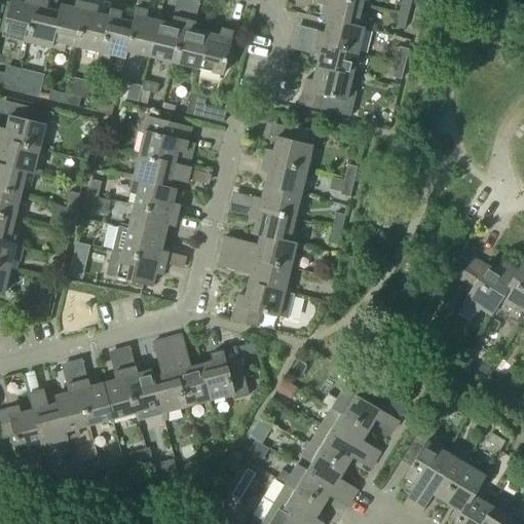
[(27,41),(38,0),(27,0),(26,3),(11,0),(2,35),(27,41)]
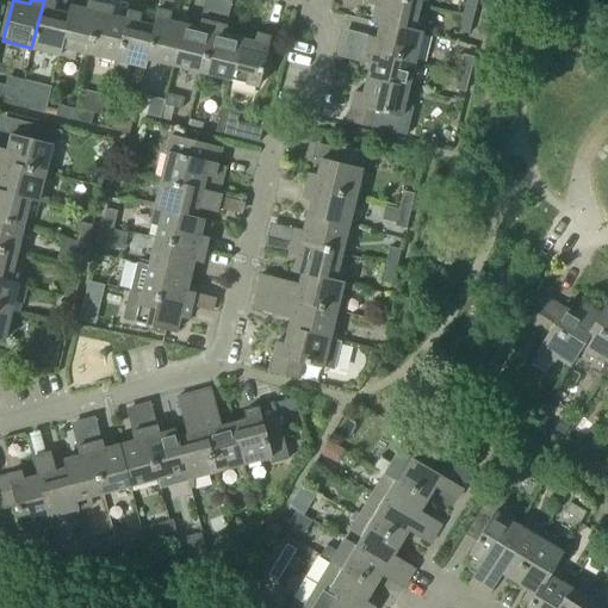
[(56,1),(53,0),(44,0),(31,48),(60,55),(70,13),(55,10),(56,1)]
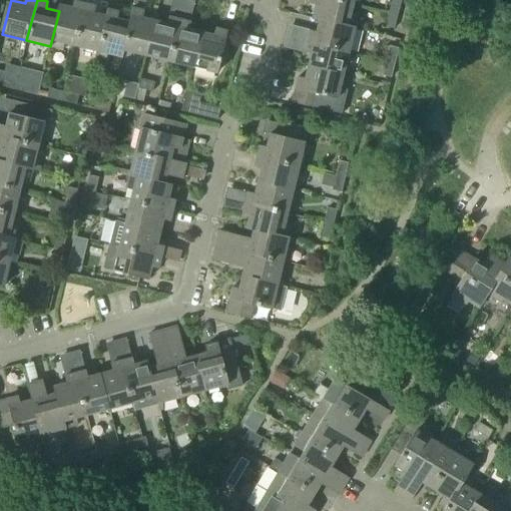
[(355,2),(347,0),(310,0),(310,1),(317,3),(314,17),(321,18),(355,27),(358,13),(352,11),(355,2)]
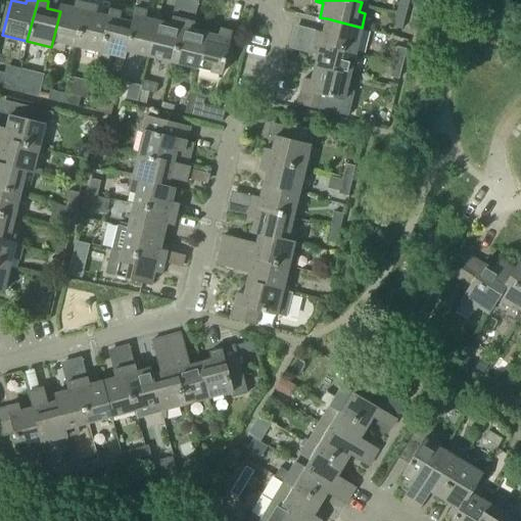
[(399,0),(396,11),(407,14),(411,0),(399,0)]
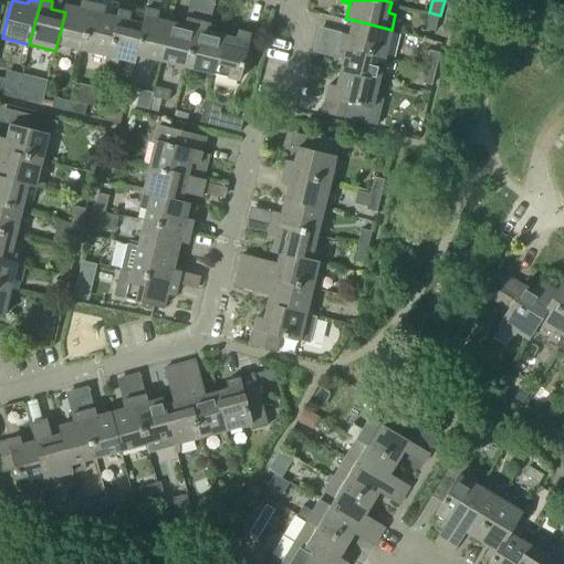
[(68,4),(65,12),(55,51),(69,54),(71,47),(83,50),(95,3),(83,1),(82,8),(68,4)]
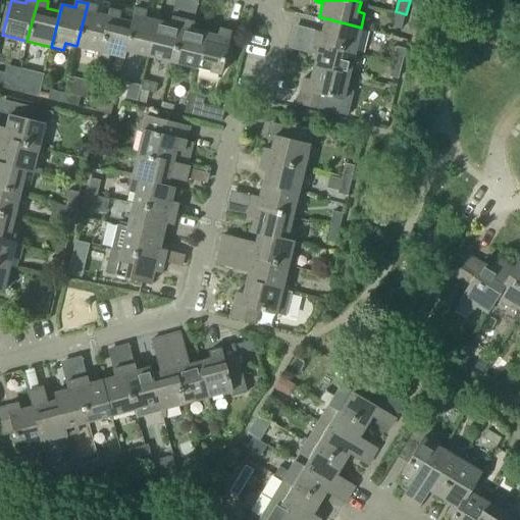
[(88,3),(76,46),(100,52),(109,15),(96,12),(98,5),(88,3)]
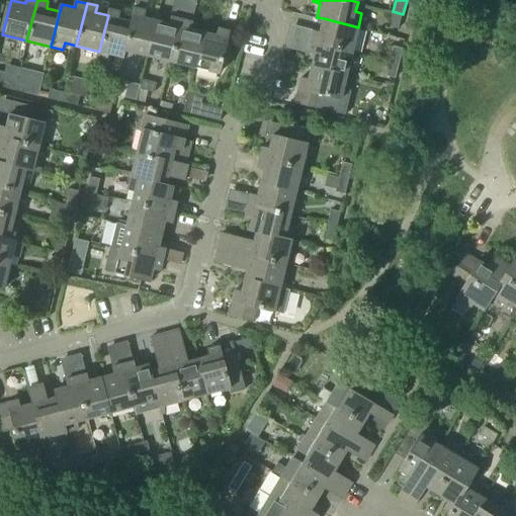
[(132,21),(125,50),(148,56),(157,20),(144,17),(146,10),(135,8),(132,21)]
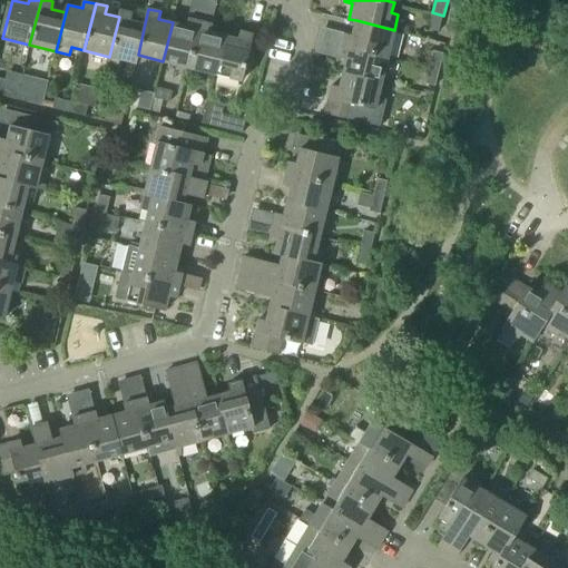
[(121,10),(119,17),(109,57),(107,70),(118,72),(121,60),(136,64),(138,55),(145,23),(131,20),(134,12),(121,10)]
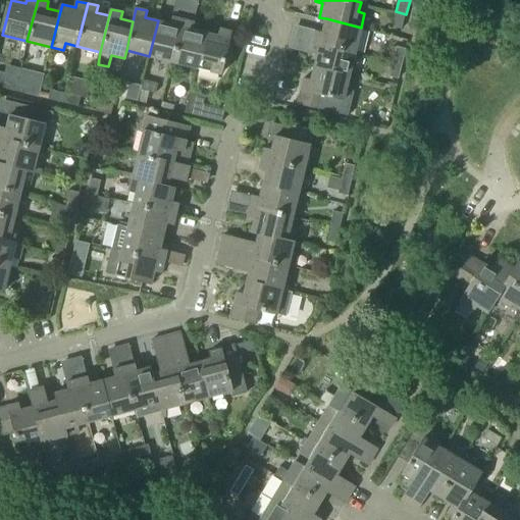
[(406,14),(396,11),(393,27),(402,30),(406,14)]
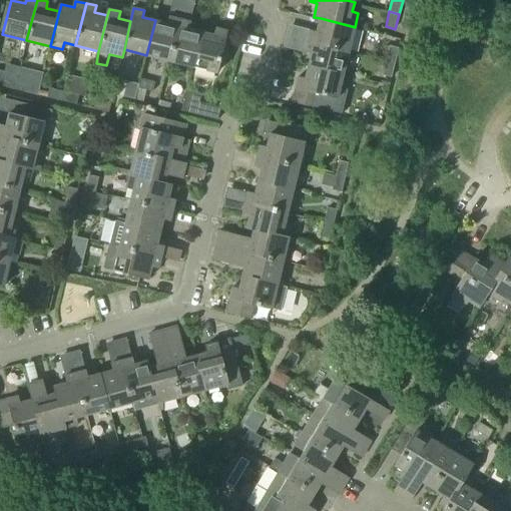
[(155,20),(146,55),(170,60),(180,19),(169,16),(168,23),(155,20)]
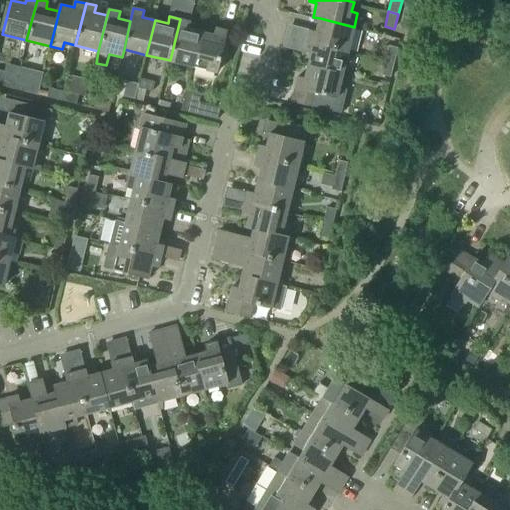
[(309,29),(307,40),(348,50),(354,27),(320,18),(317,31),(309,29)]
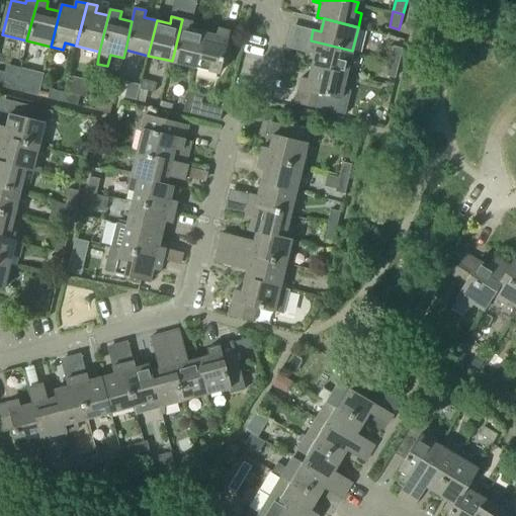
[(192,22),(182,19),(172,61),(195,67),(204,31),(191,28),(192,22)]
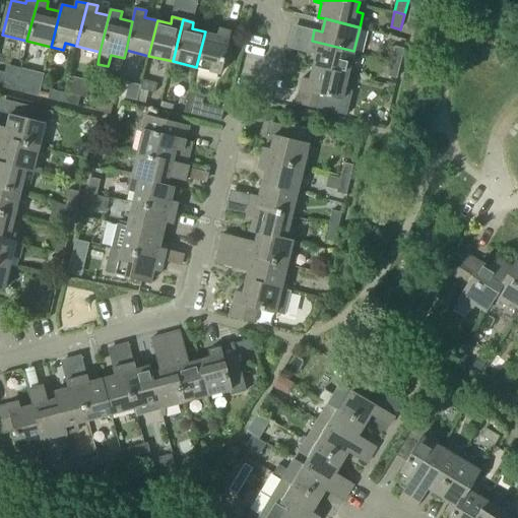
[(218,35),(205,31),(196,67),(220,73),(231,30),(220,28),(218,35)]
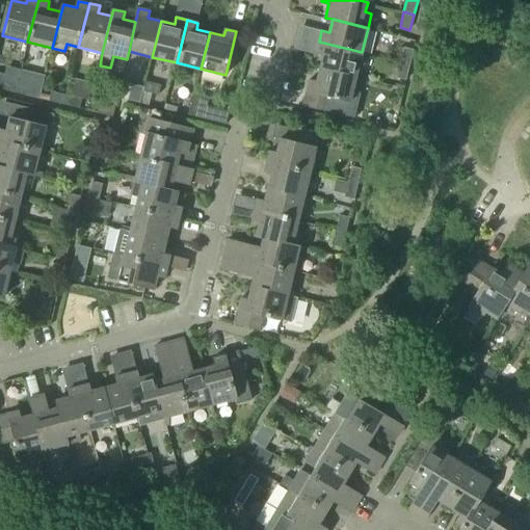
[(362,52),(319,42),(316,52),(324,54),(321,68),(356,77),(356,75),(362,52)]
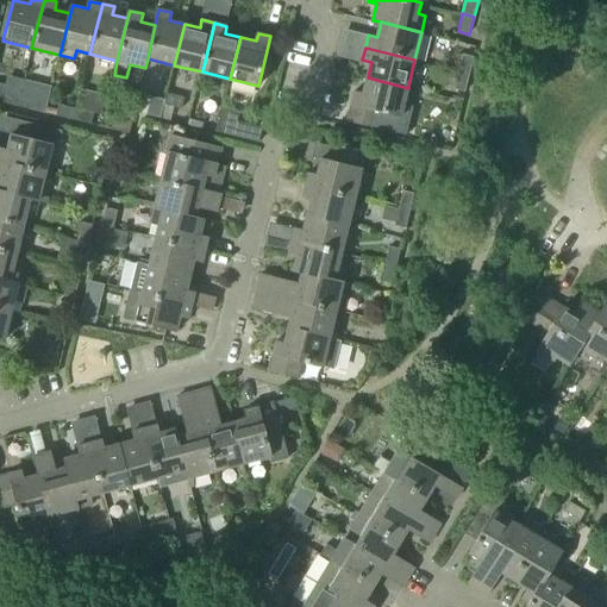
[(471,72),(475,56),(463,54),(460,68),(471,72)]
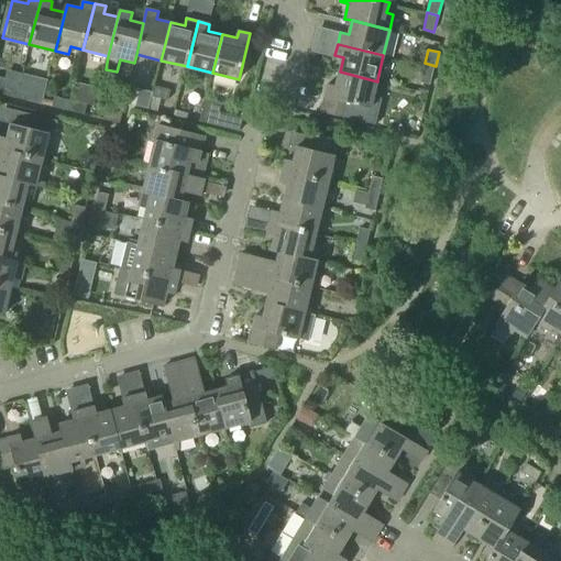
[(436,66),(425,63),(420,81),(430,84),(436,66)]
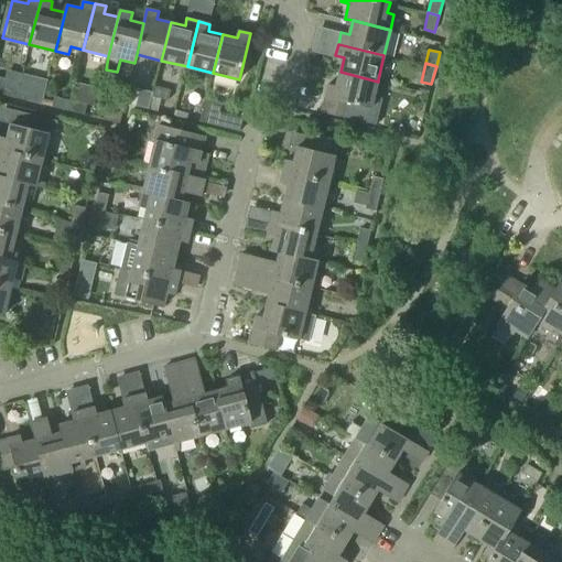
[(378,126),(390,83),(378,79),(378,82),(341,72),(337,85),(330,84),(323,110),(378,126)]
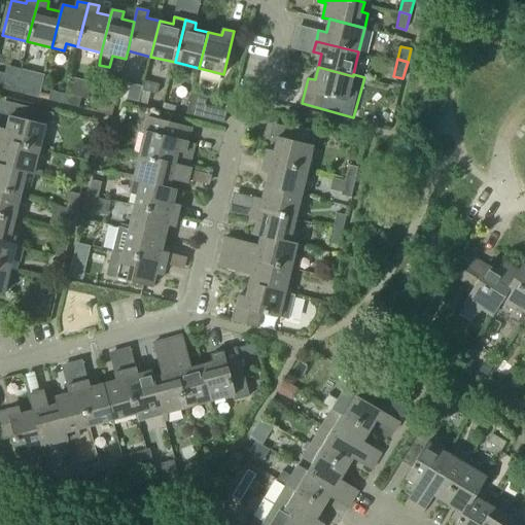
[(16,92),(19,81),(3,77),(1,88),(16,92)]
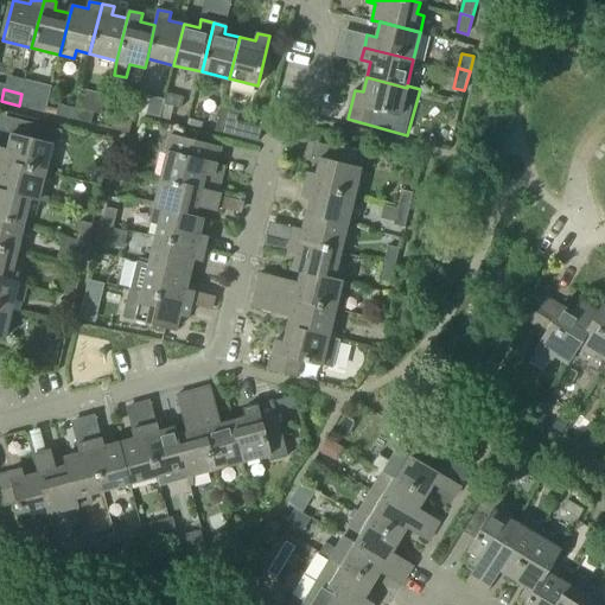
[(167,91),(165,99),(164,103),(182,107),(185,96),(167,91)]
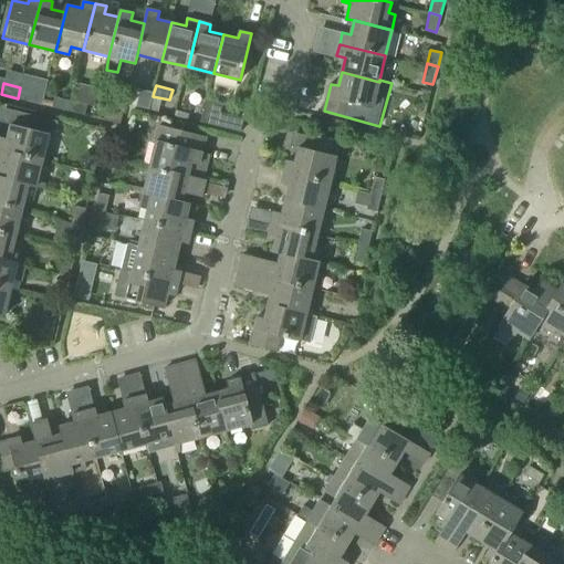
[(37,91),(20,87),(18,98),(34,102),(37,91)]
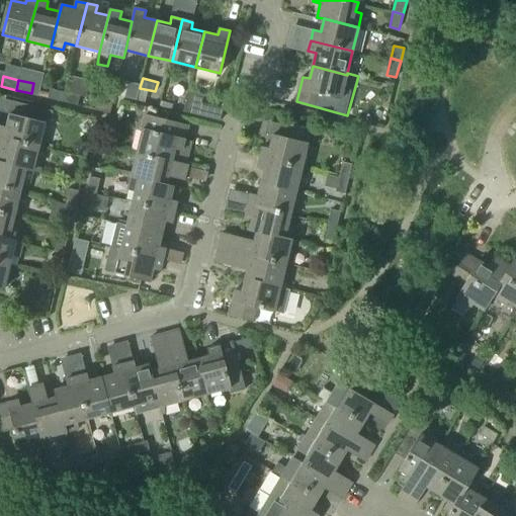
[(138,99),(140,88),(141,84),(130,81),(125,97),(138,99)]
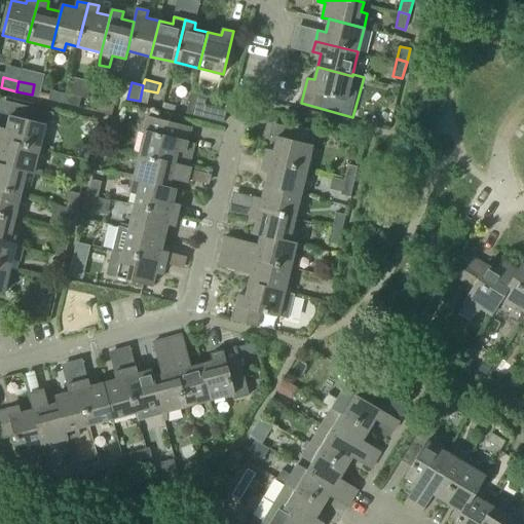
[(51,89),(49,99),(64,103),(67,92),(51,89)]
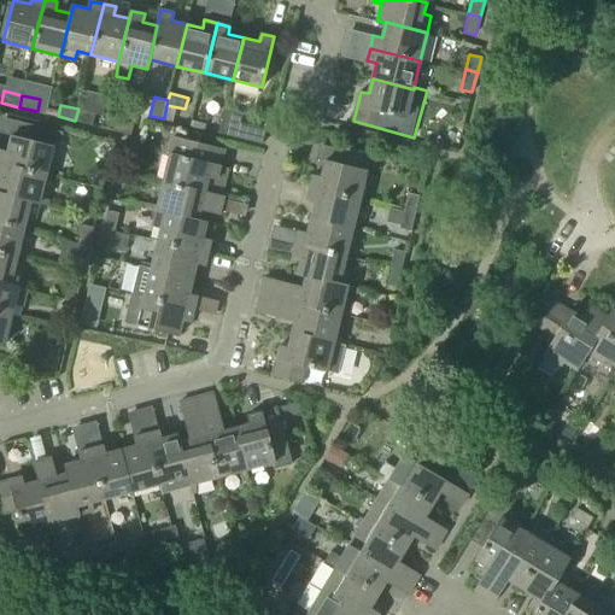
[(267,129),(259,127),(241,122),(244,112),(227,107),(220,133),(263,144),(267,129)]
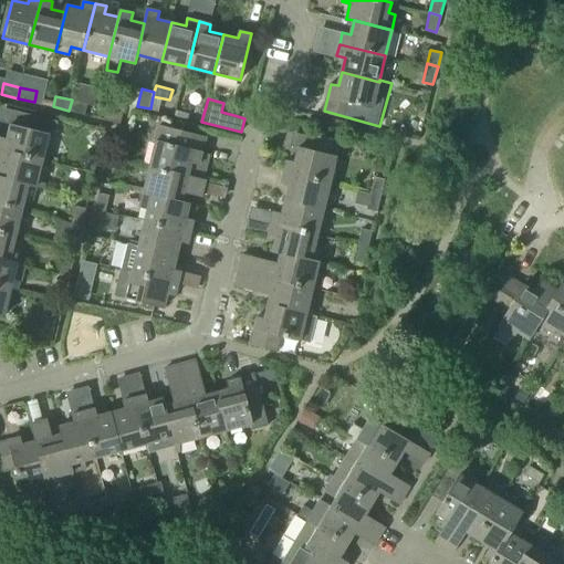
[(72,100),(69,111),(85,114),(87,104),(72,100)]
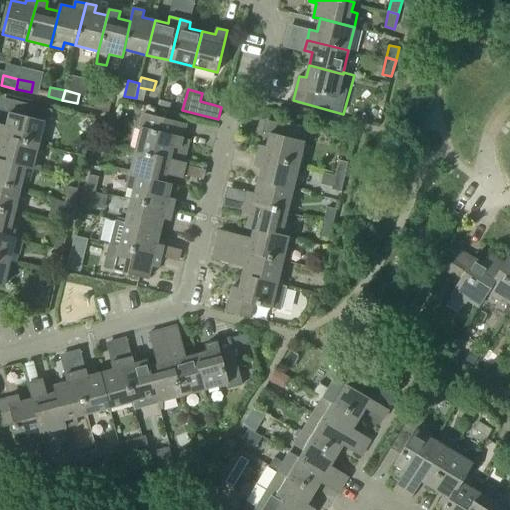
[(94,108),(109,111),(112,102),(97,98),(94,108)]
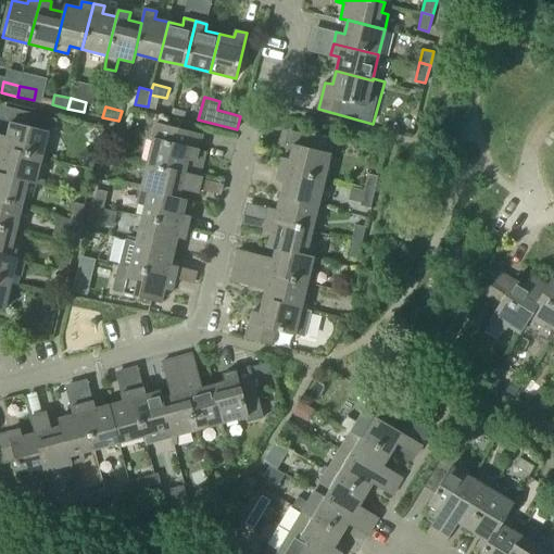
[(0,134),(0,146),(42,156),(48,131),(53,133),(58,118),(26,111),(23,125),(10,122),(7,136),(0,134)]
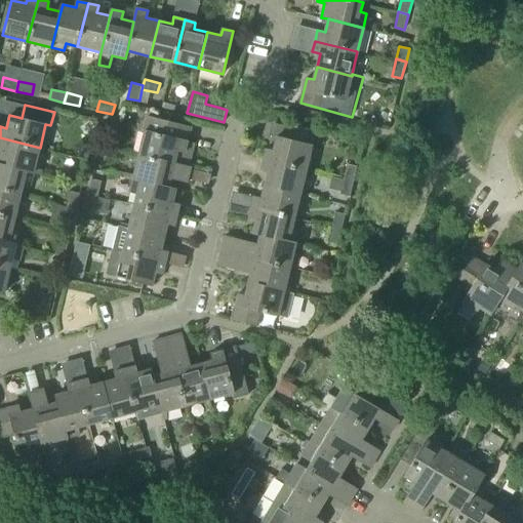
[(149,116),(139,154),(189,165),(193,146),(186,145),(191,126),(149,116)]
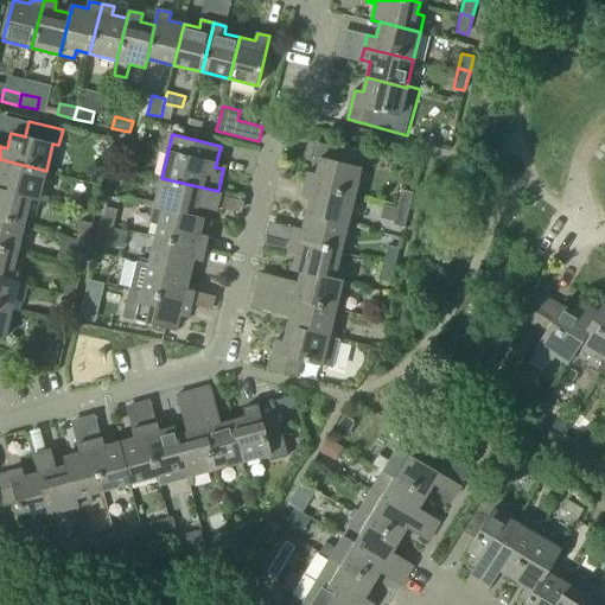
[(305,184),(355,196),(365,151),(341,145),(337,161),(320,157),(317,173),(309,171),(305,184)]
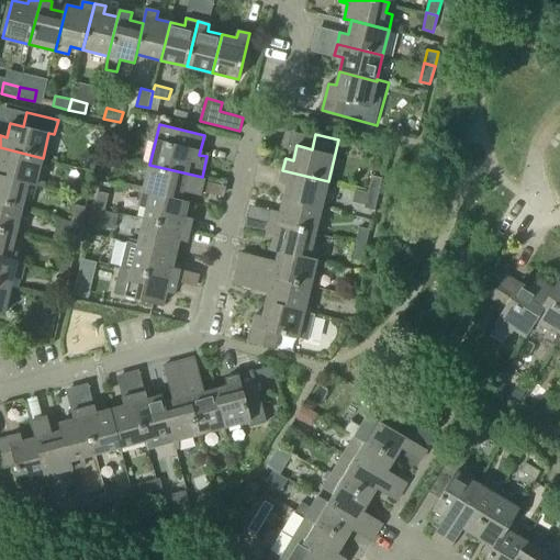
[(43,158),(0,147),(0,159),(1,160),(0,165),(0,175),(36,183),(44,186),(45,181),(37,179),(43,158)]
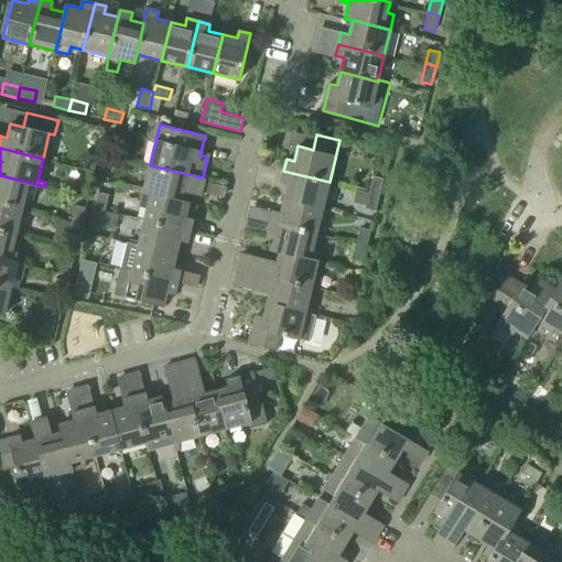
[(203,177),(150,165),(144,187),(137,185),(136,188),(143,191),(182,201),(184,191),(201,194),(205,179),(203,177)]
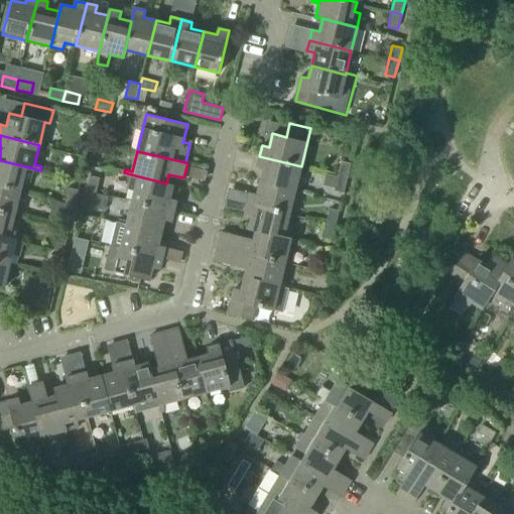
[(301,166),(259,156),(257,166),(263,167),(260,181),(295,189),(301,166)]
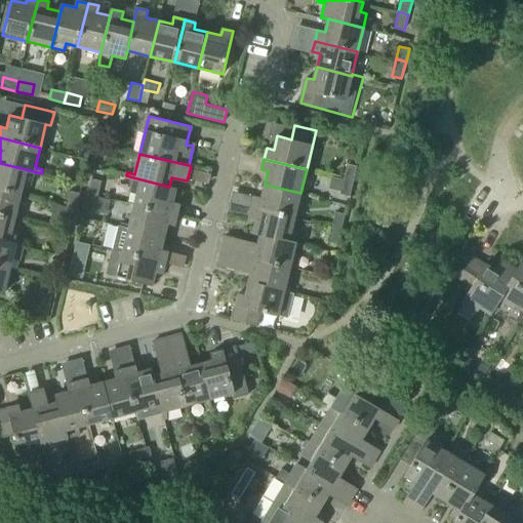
[(34,171),(0,163),(0,189),(22,194),(24,183),(31,185),(34,171)]
